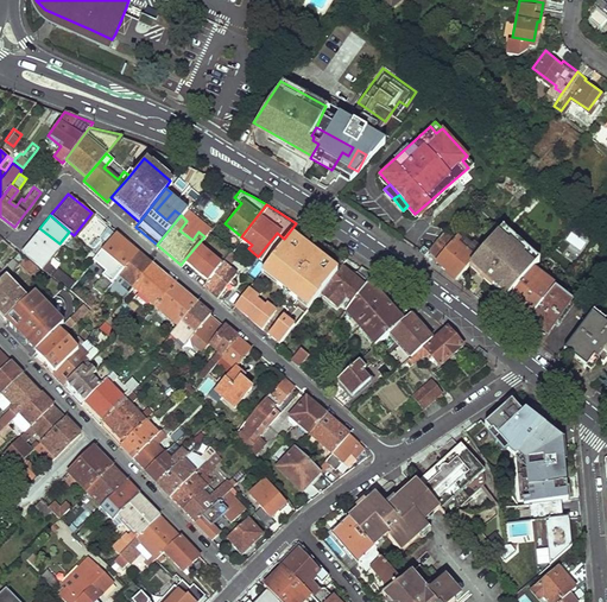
[(284,239),(264,265),(279,278),(276,282),(296,299),(299,295),(311,303),(321,291),(341,265),(348,257),(296,223),(284,239)]
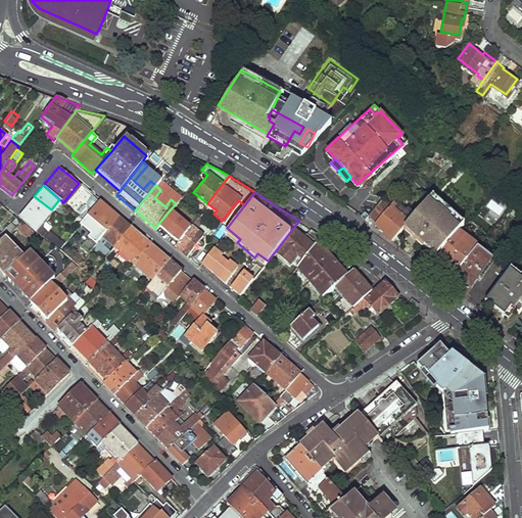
[(390,238),(411,216),(397,203),(393,206),(382,195),(369,212),(376,218),(373,222),(379,228),(390,238)]
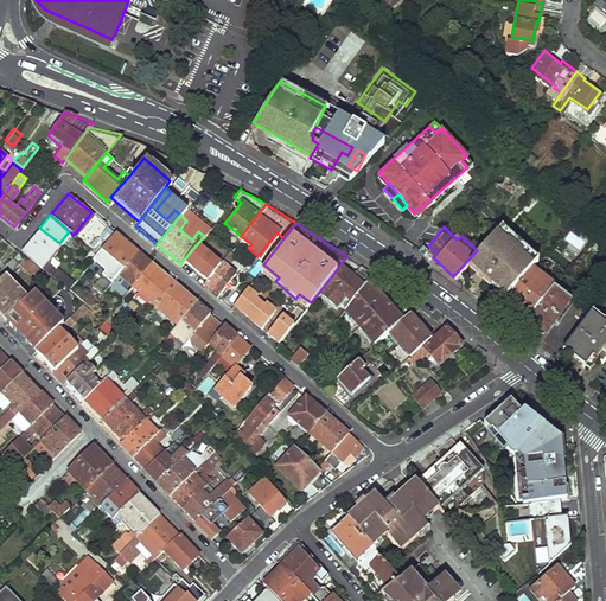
[(39,228),(38,230),(57,247),(59,243),(39,228)]
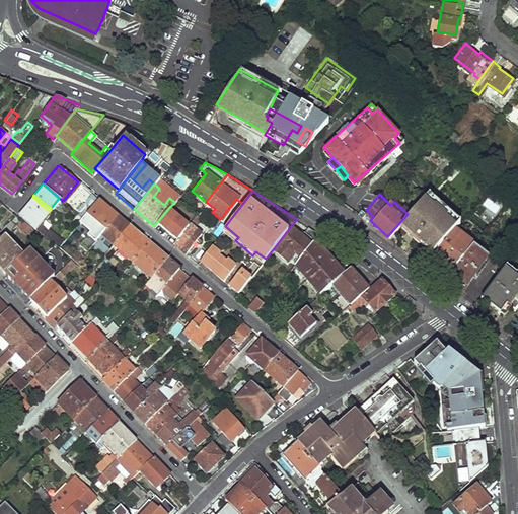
[(458,225),(426,196),(396,228),(429,258),(430,255),(429,254),(454,227),(455,228),(458,225)]
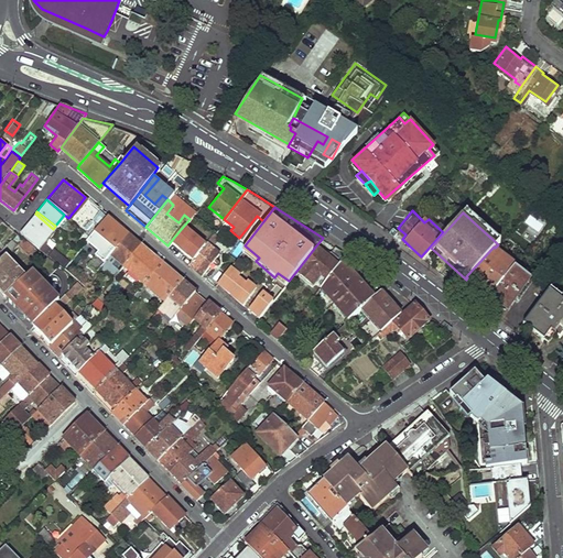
[(35,214),(19,232),(63,267),(67,262),(42,241),(53,229),(35,214)]
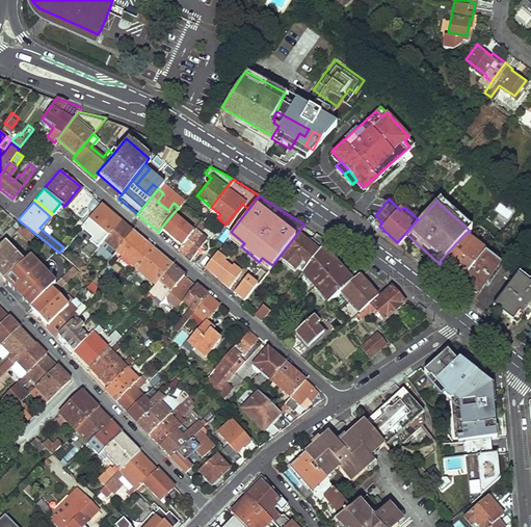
[(95,232),(80,249),(89,257),(94,252),(120,219),(100,203),(91,213),(84,221),(83,222),(95,232)]
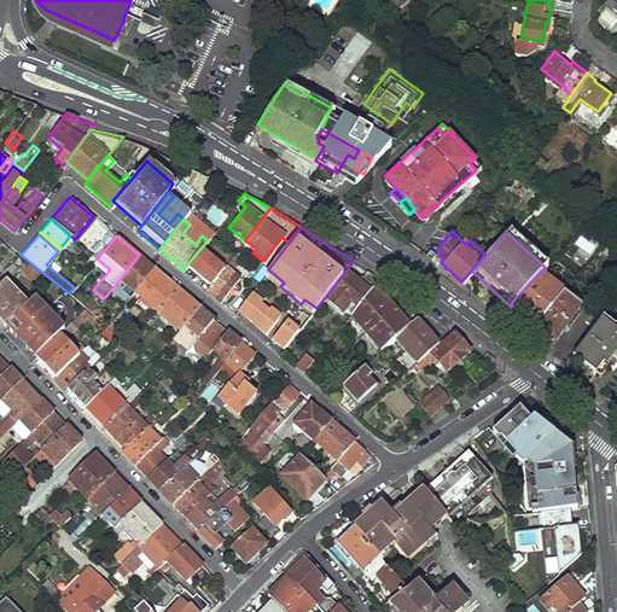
[(89,251),(93,254),(98,257),(106,248),(100,243),(98,240),(89,251)]
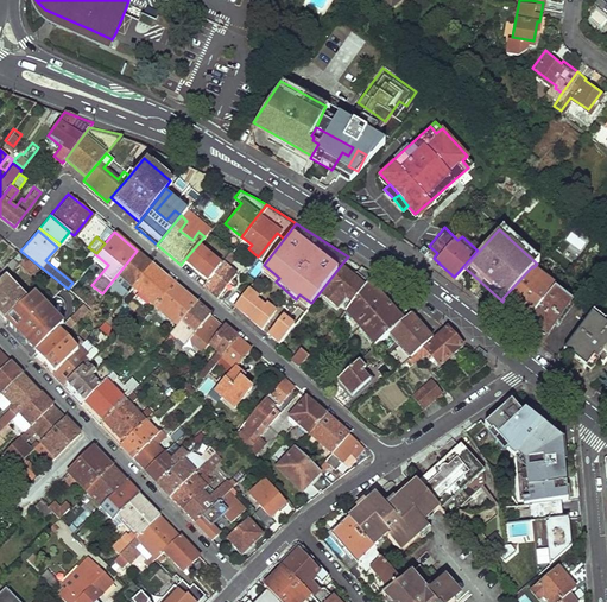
[(196,246),(184,260),(207,279),(219,264),(196,246)]
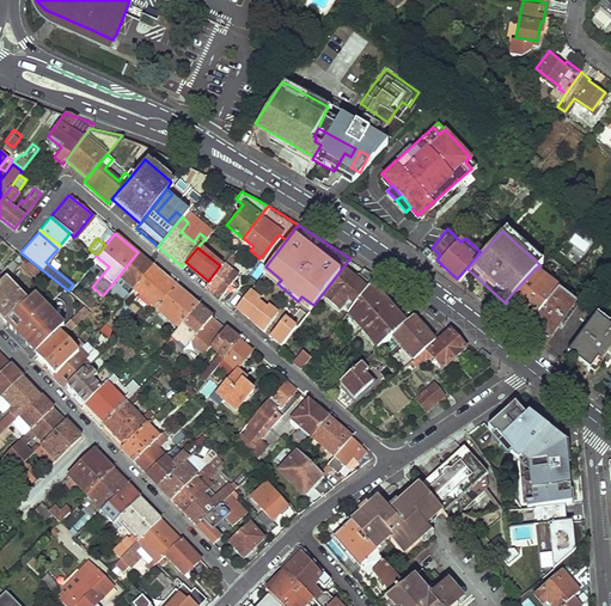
[(92,251),(86,257),(92,262),(96,256),(97,255),(92,251)]
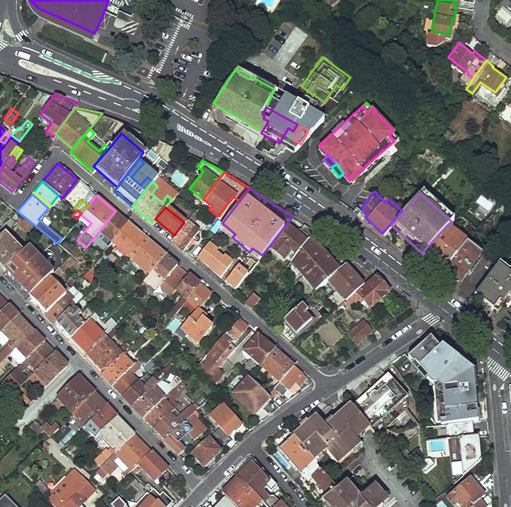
[(95,246),(96,244),(104,250),(111,240),(127,221),(115,211),(90,242),(95,246)]
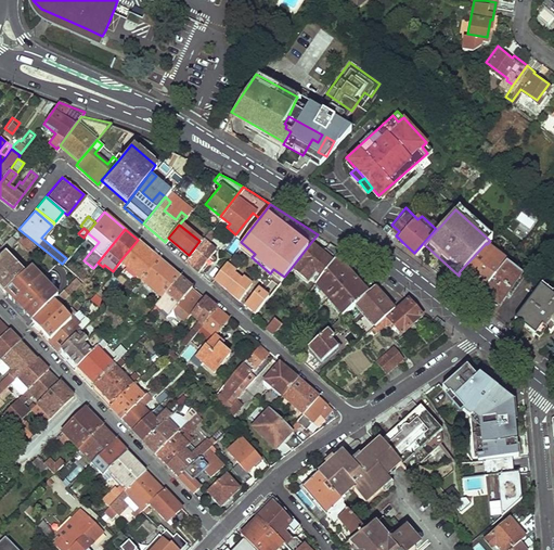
[(189,255),(185,259),(197,270),(214,250),(206,243),(215,232),(210,229),(200,241),(189,255)]
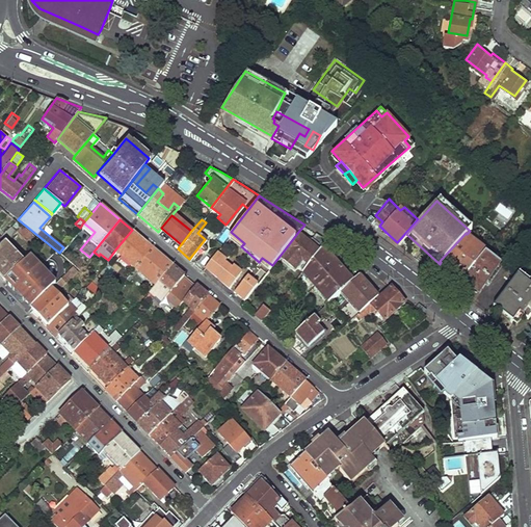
[(22,226),(17,231),(25,239),(31,233),(22,226)]
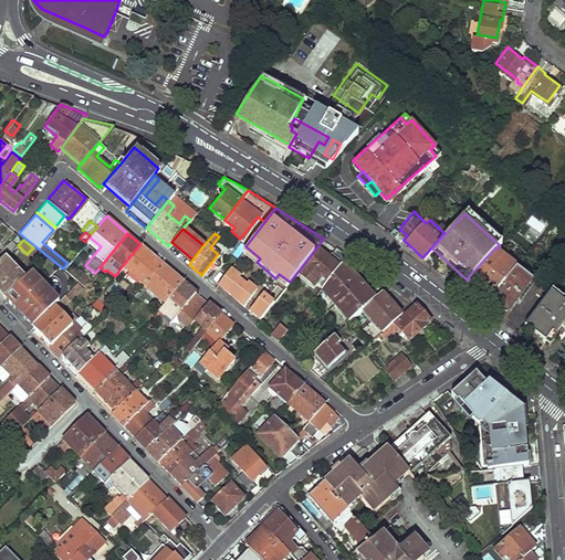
[(0,253),(0,263),(4,259),(17,246),(12,242),(0,253)]
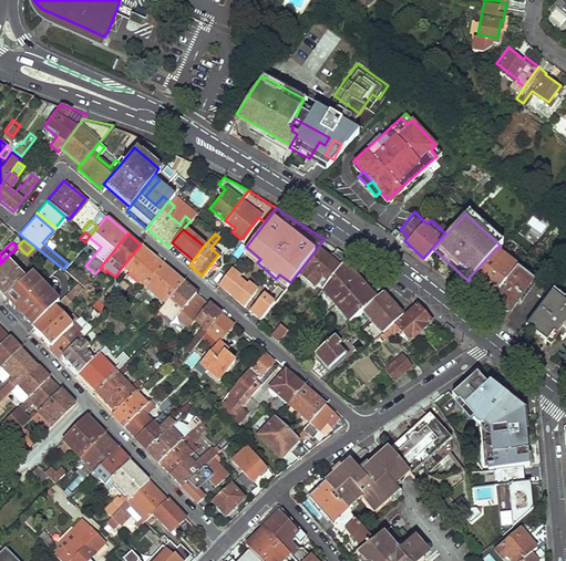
[(141,245),(123,266),(144,286),(145,283),(162,262),(141,245)]
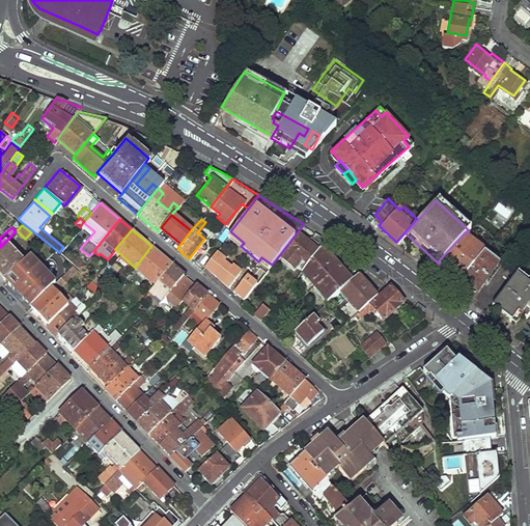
[(244,243),(230,231),(227,236),(241,246),(244,243)]
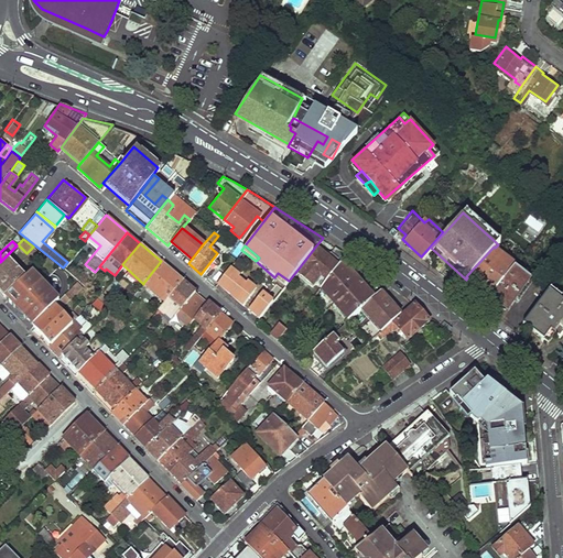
[(316,245),(298,270),(312,282),(318,272),(325,277),(337,262),(316,245)]
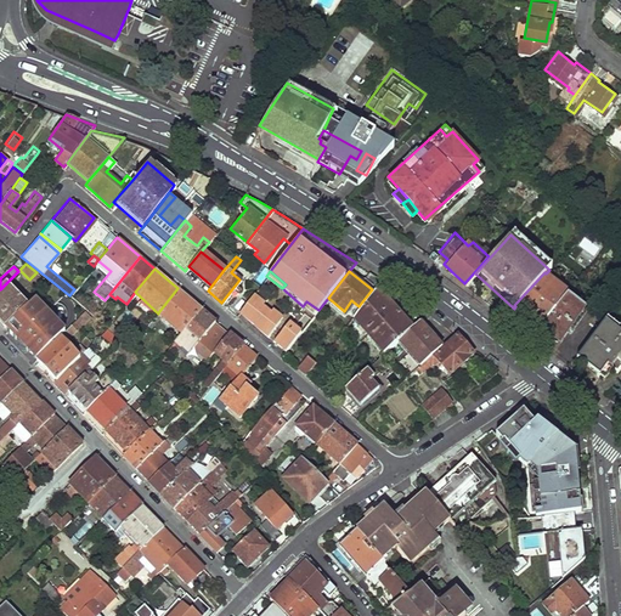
[(565,290),(566,289),(546,273),(545,272),(514,305),(515,306),(523,312),(530,304),(545,316),(565,290)]
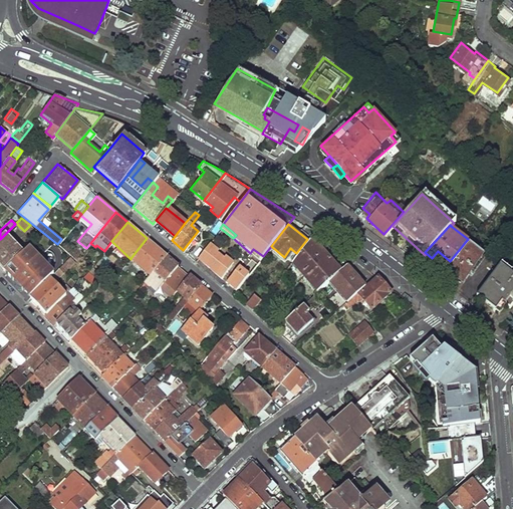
[(52,243),(41,234),(31,244),(41,254),(52,243)]
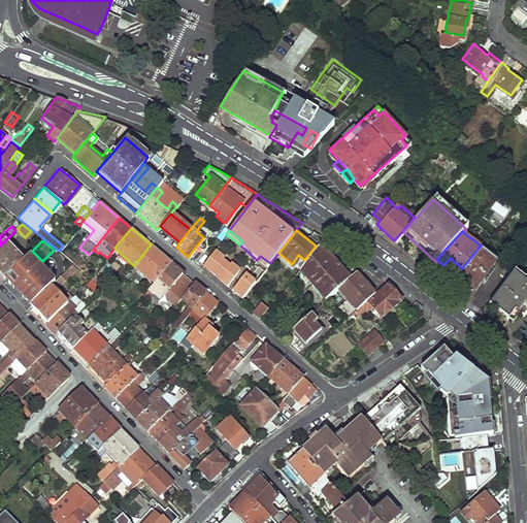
[(4,241),(0,246),(0,272),(4,278),(24,260),(4,241)]
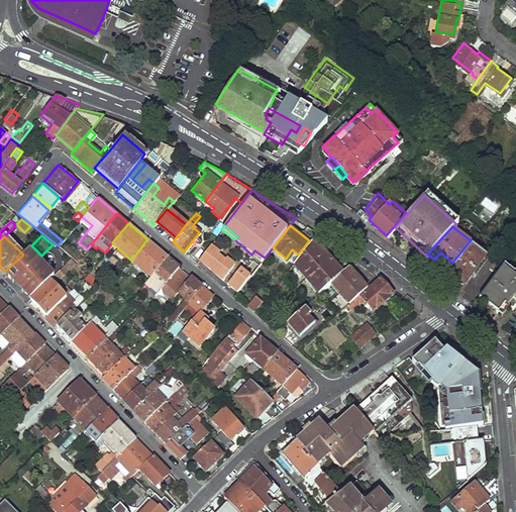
[(298,254),(292,262),(302,273),(304,272),(308,276),(305,278),(318,292),(330,281),(341,271),(312,237),(309,240),(298,254)]
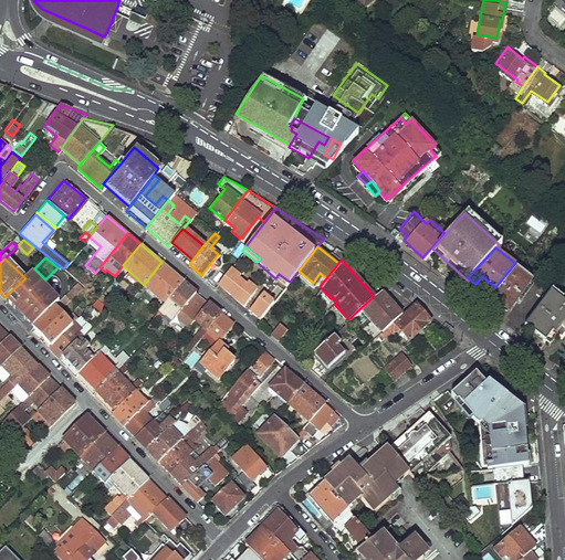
[(161,262),(145,283),(166,300),(182,280),(161,262)]
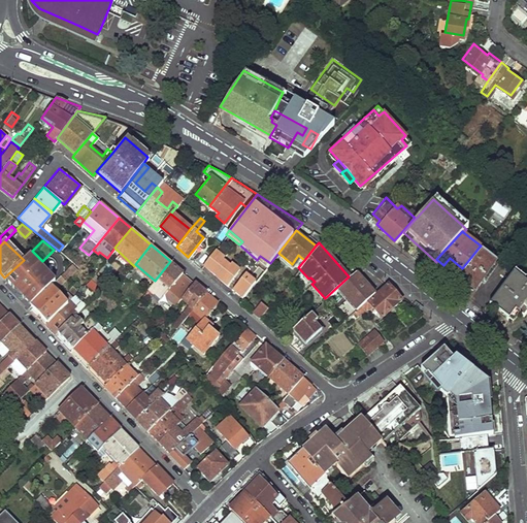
[(474,289),(495,259),(480,247),(462,268),(457,274),(474,289)]
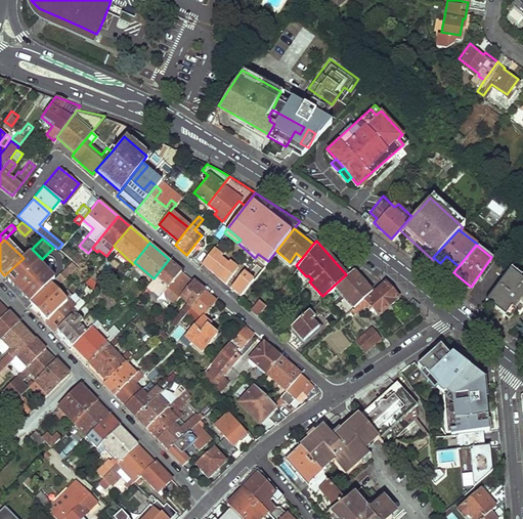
[(212,247),(210,249),(219,256),(221,254),(212,247)]
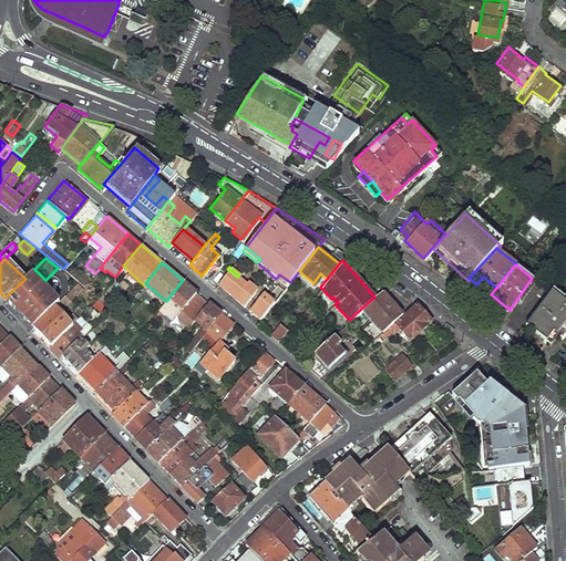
[(227,269),(218,282),(244,304),(255,290),(245,283),(237,277),(227,269)]
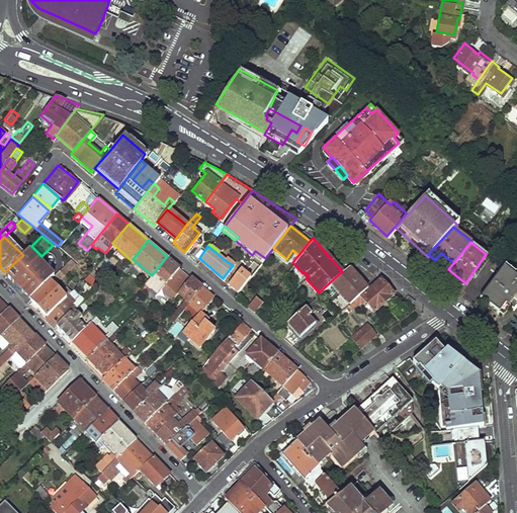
[(54,276),(27,250),(23,255),(4,272),(30,300),(54,276)]
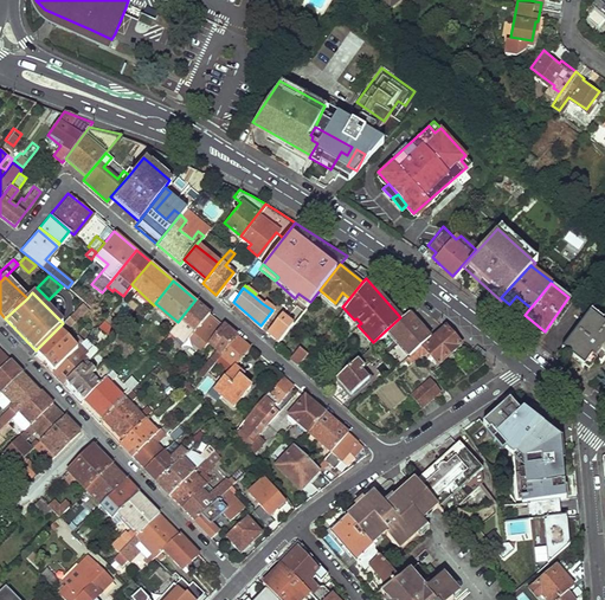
[(298,294),(295,298),(306,307),(310,302),(298,294)]
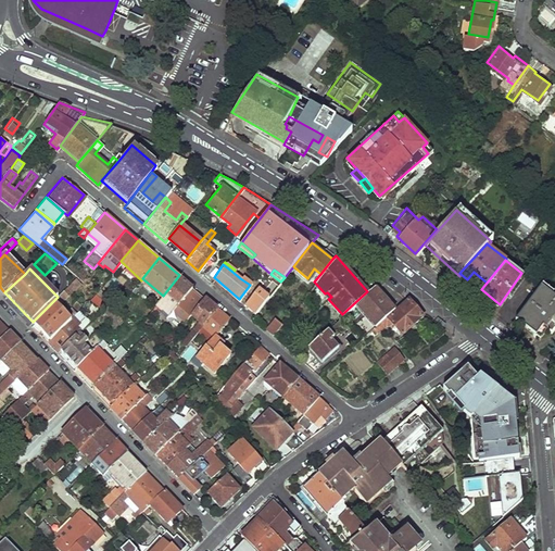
[(481,289),(487,283),(474,272),(467,279),(481,289)]
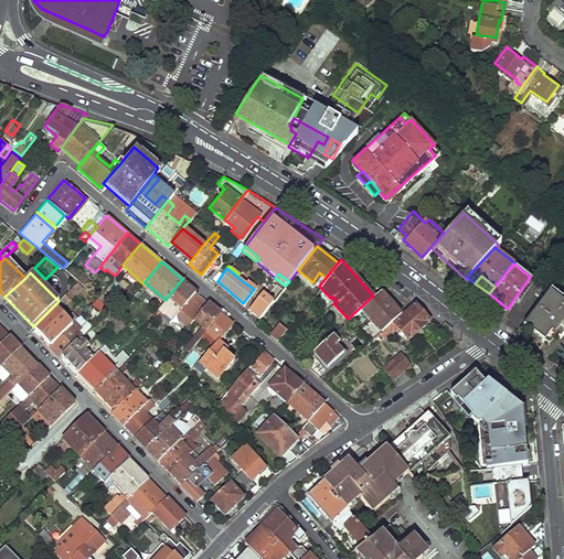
[(194,290),(182,279),(166,300),(158,310),(166,316),(163,319),(170,323),(194,290)]
